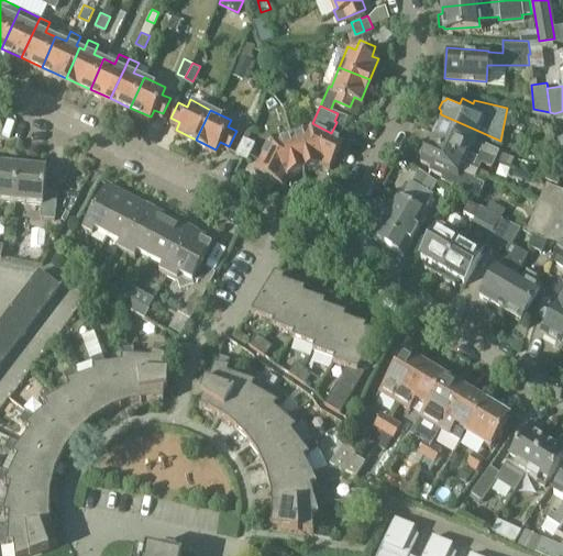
[(348,113),(340,110),(335,121),(337,122),(343,124),(348,113)]
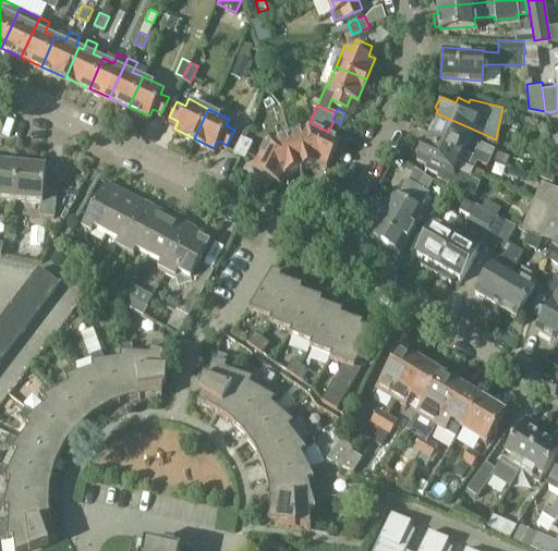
[(471,136),(474,130),(437,113),(431,127),(492,155),(495,147),(471,136)]
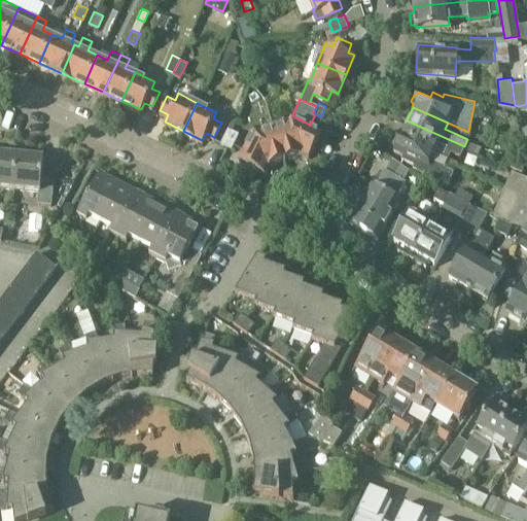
[(274,127),(285,158),(302,151),(309,155),(321,131),(310,125),(292,115),(289,122),(274,127)]
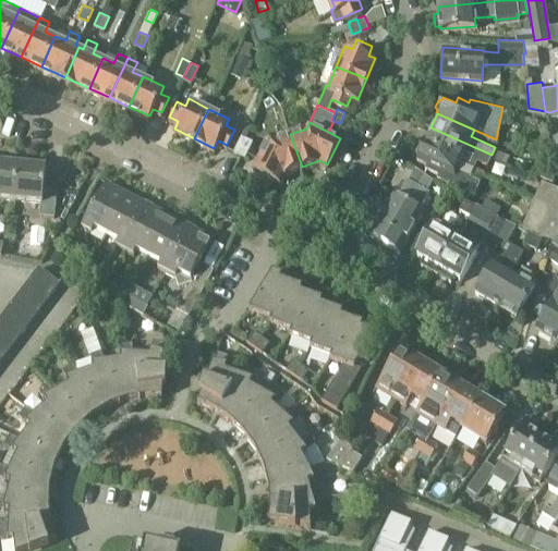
[(487,163),(492,155),(431,127),(425,142),(474,164),(477,159),(487,163)]
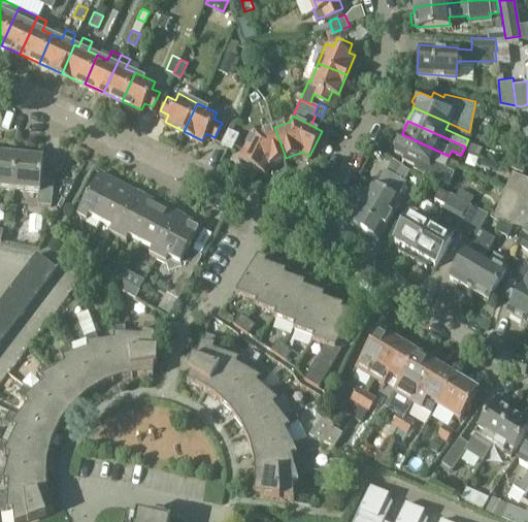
[(229,126),(226,133),(235,138),(238,131),(229,126)]
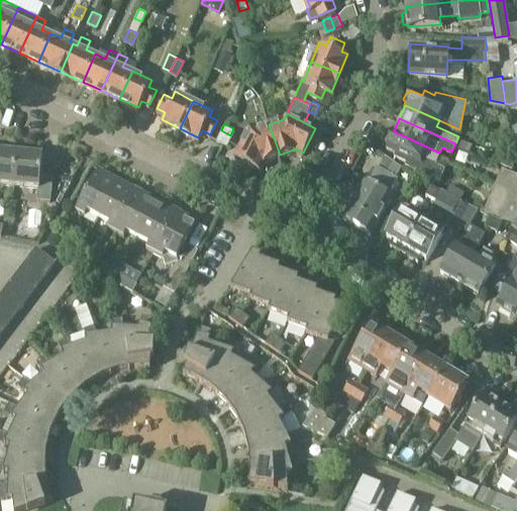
[(280,155),(269,124),(254,129),(248,127),(234,156),(259,168),(262,161),(280,155)]
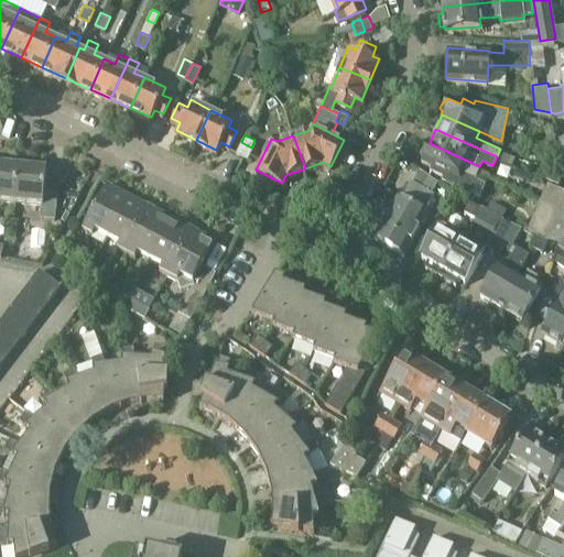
[(241,142),(237,150),(248,154),(251,148),(241,142)]
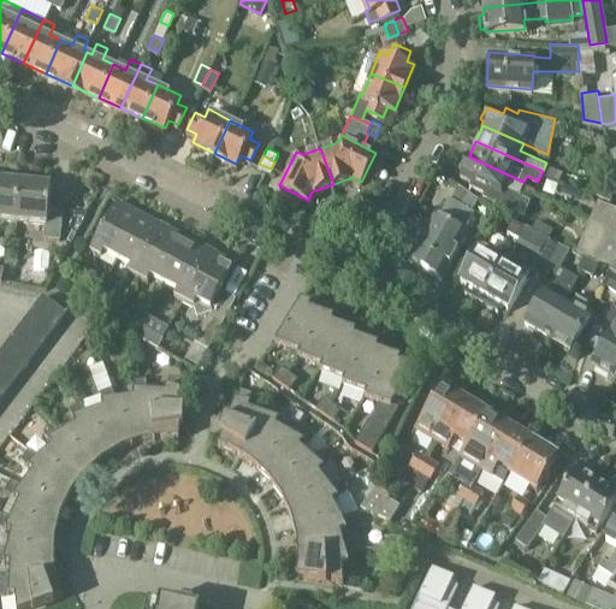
[(523,182),(469,157),(468,158),(467,157),(466,159),(462,160),(458,167),(461,171),(460,173),(472,178),(469,183),(485,189),(483,193),(497,200),(498,199),(525,211),(531,197),(519,193),(523,182)]
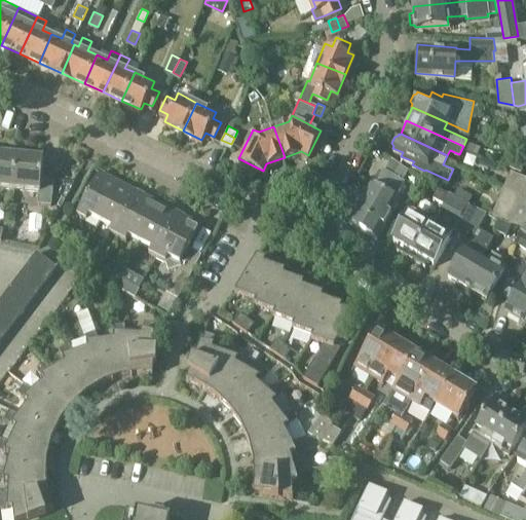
[(0,150),(0,184),(14,186),(17,152),(0,150)]
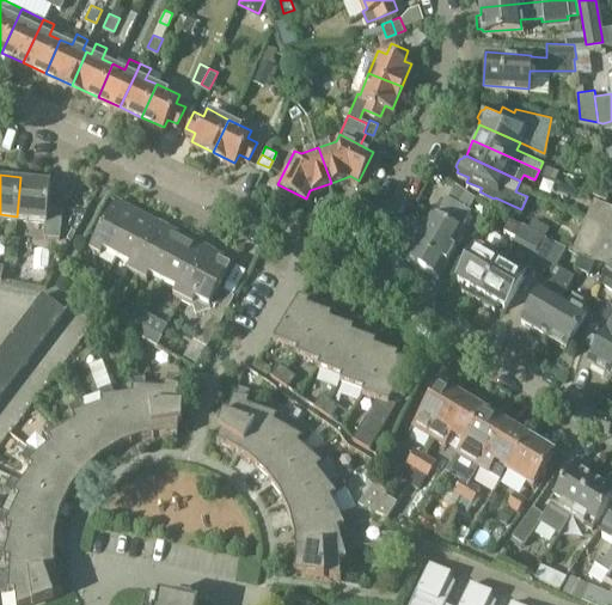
[(606,183),(591,176),(586,188),(606,197),(609,195),(606,183)]
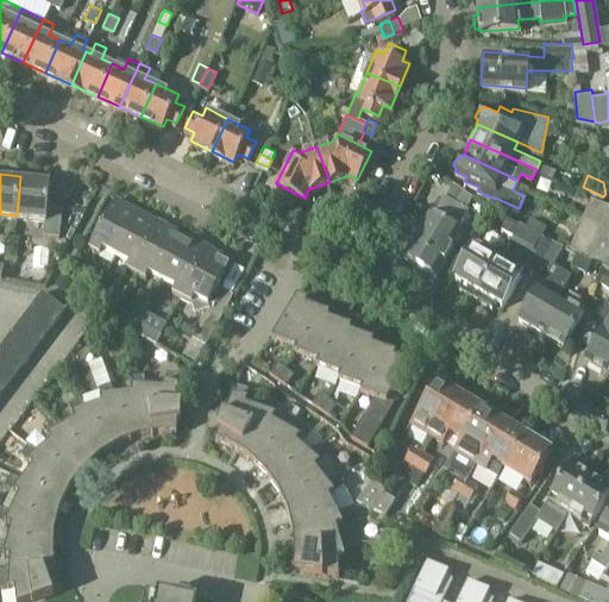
[(20,176),(17,215),(45,218),(44,232),(60,233),(63,204),(49,202),(50,180),(20,176)]
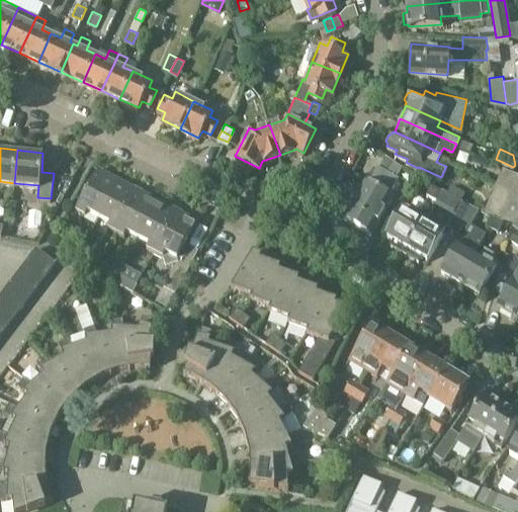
[(357,225),(395,160),(385,153),(378,165),(377,165),(368,181),(364,179),(343,217),(357,225)]
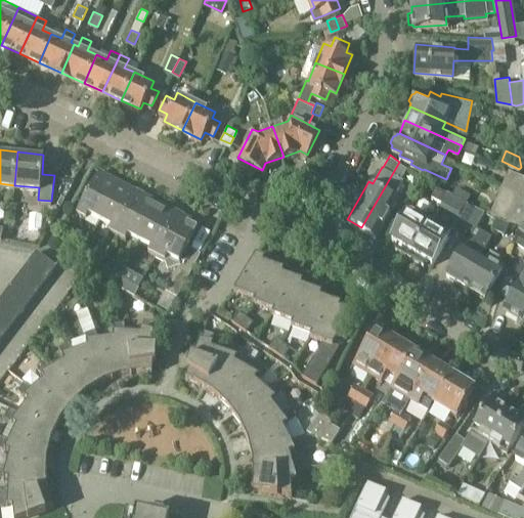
[(399,162),(361,227),(376,234),(397,198),(393,195),(402,178),(400,177),(406,167),(399,162)]
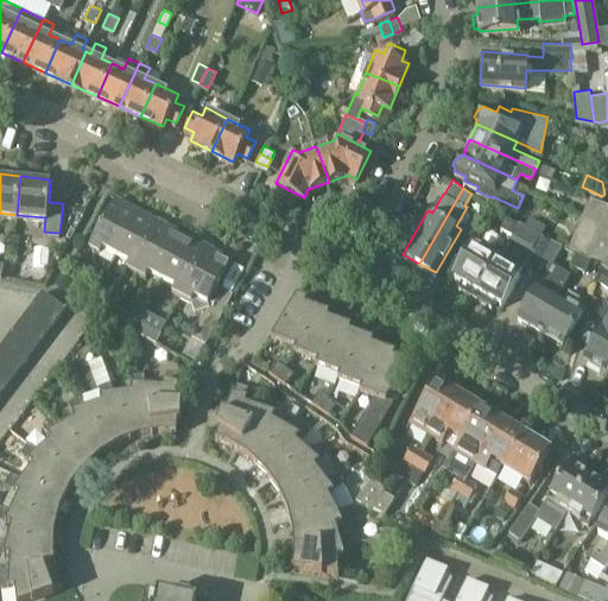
[(590,195),(582,213),(607,225),(607,204),(607,203),(590,195)]
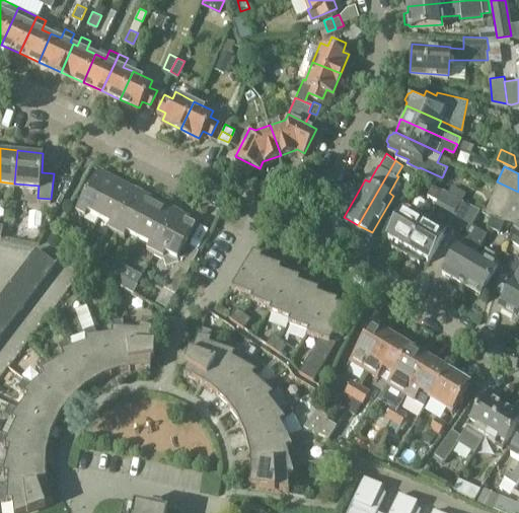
[(86,210),(97,216),(118,177),(97,167),(75,210),(84,214),(86,210)]
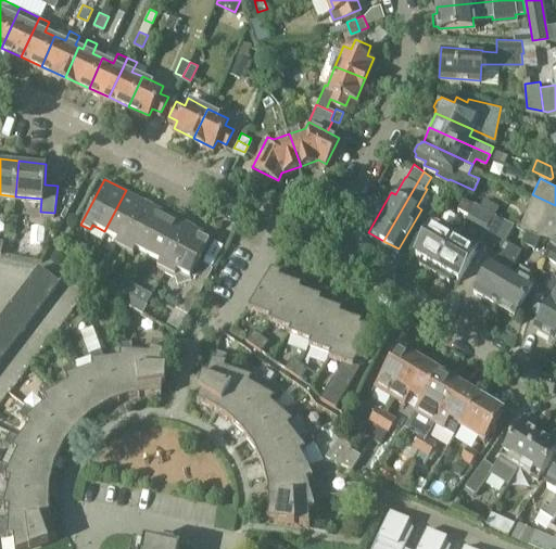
[(114,242),(123,246),(147,201),(126,190),(104,231),(116,237),(114,242)]
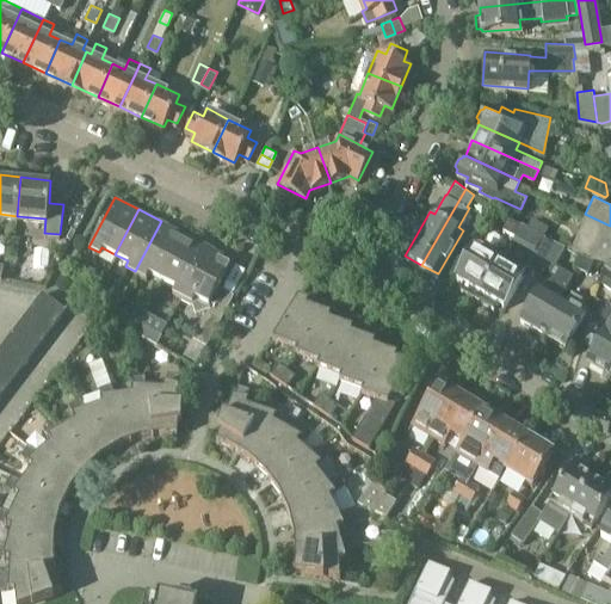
[(510,214),(503,225),(516,232),(522,221),(510,214)]
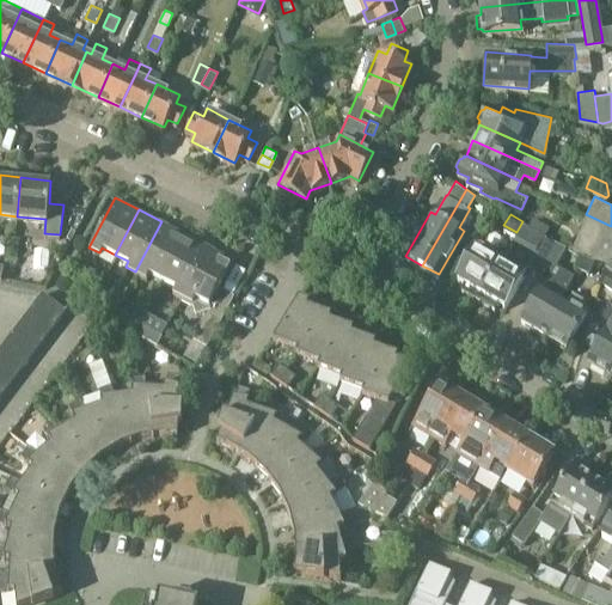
[(571,248),(581,251),(594,258),(611,256),(611,226),(586,214),(571,248)]
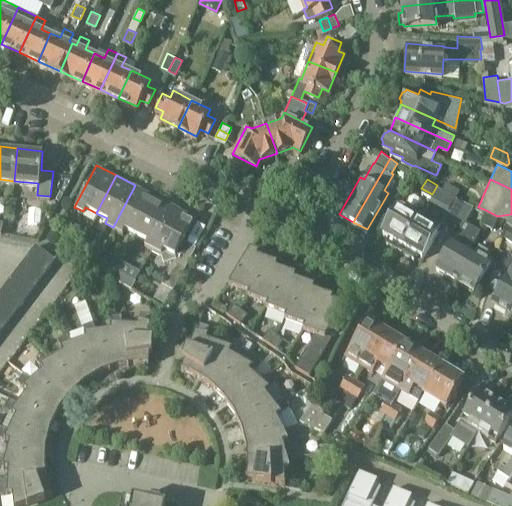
[(124,227),(135,233),(155,196),(135,185),(113,227),(122,232),(124,227)]
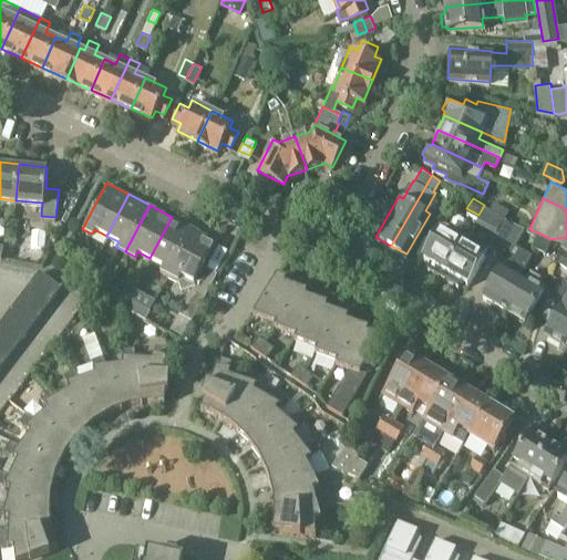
[(492,237),(502,242),(514,220),(504,216),(492,237)]
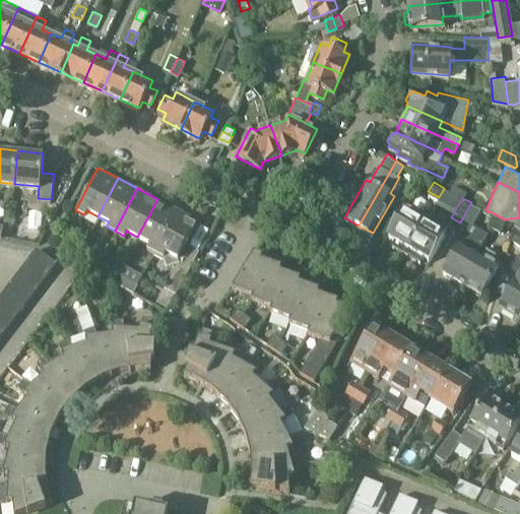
[(146,247),(154,252),(177,209),(157,199),(137,237),(148,243),(146,247)]
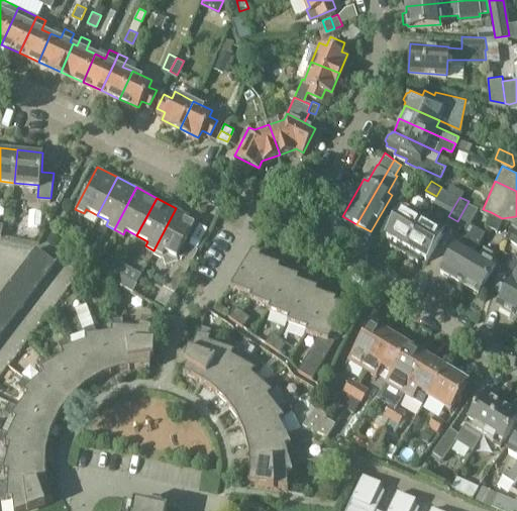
[(478,206),(469,201),(457,221),(467,226),(478,206)]
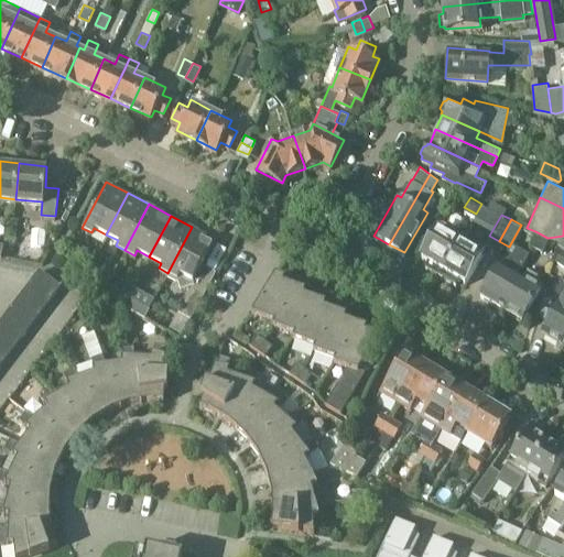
[(425,264),(441,274),(461,239),(462,240),(465,235),(442,221),(438,228),(437,228),(421,255),(429,259),(425,264)]
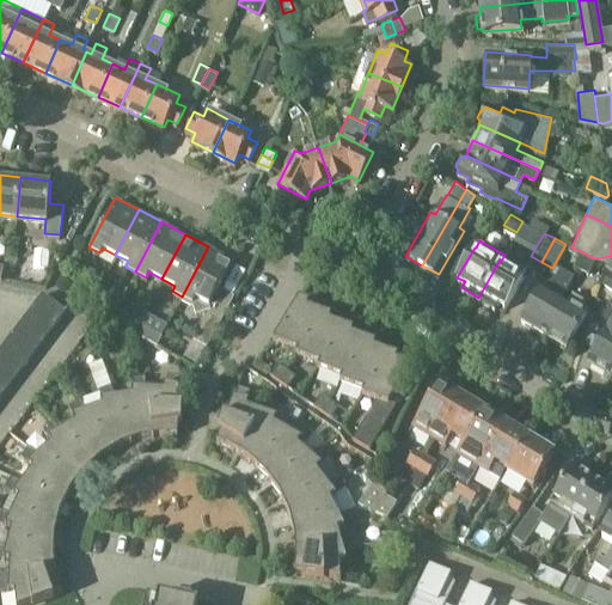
[(208,246),(182,297),(191,301),(195,311),(209,306),(208,303),(232,258),(208,246)]
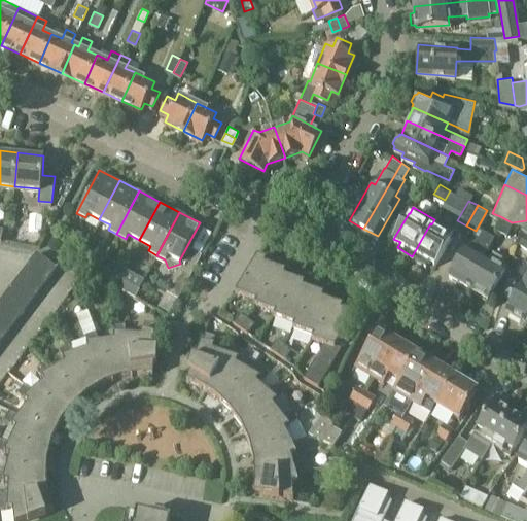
[(506,233),(512,222),(500,216),(495,228),(506,233)]
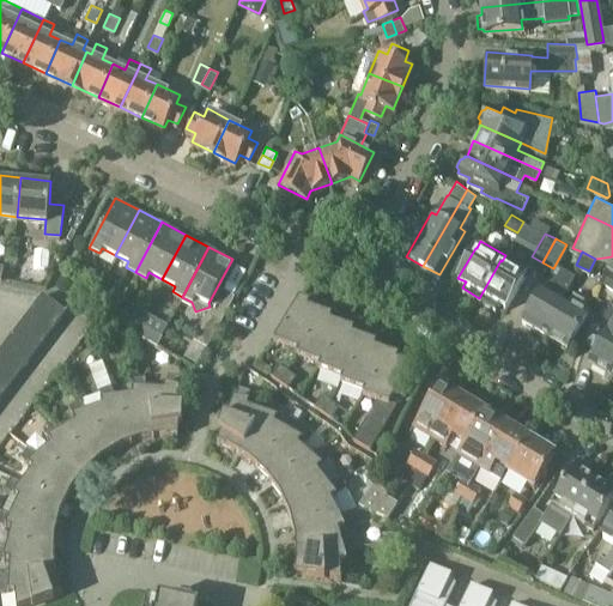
[(501,260),(479,298),(495,307),(498,301),(507,305),(523,276),(522,274),(527,267),(505,255),(502,261),(501,260)]
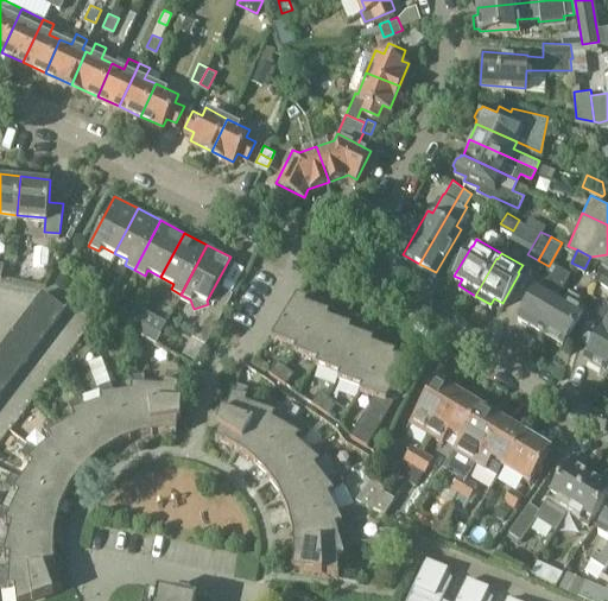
[(556,293),(557,293),(570,272),(556,263),(550,272),(545,270),(518,317),(545,333),(556,316),(546,310),(556,293)]
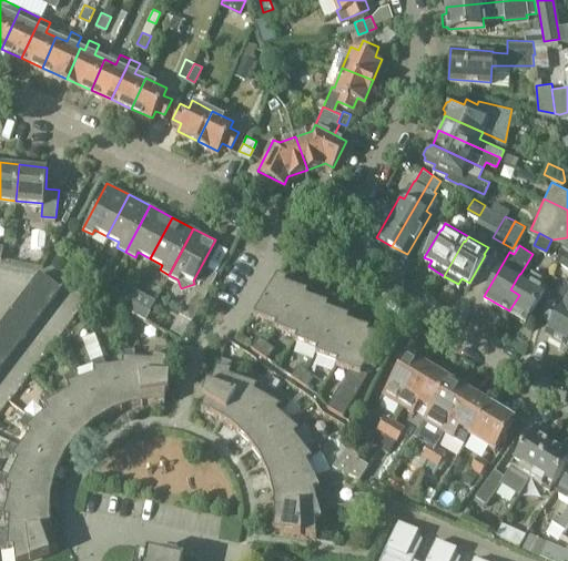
[(82,278),(88,269),(71,261),(67,269),(82,278)]
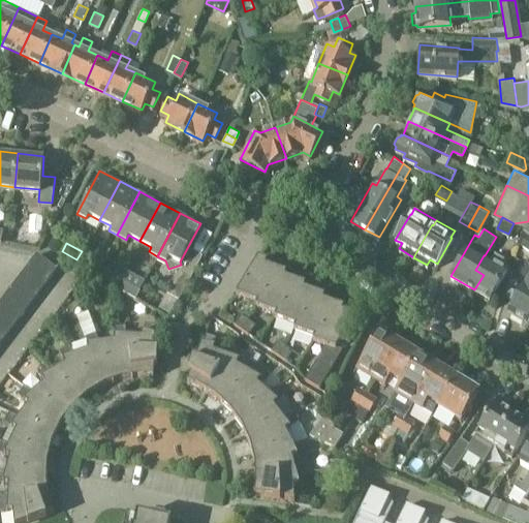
[(36,250),(29,262),(49,276),(58,265),(57,264),(56,266),(36,250)]
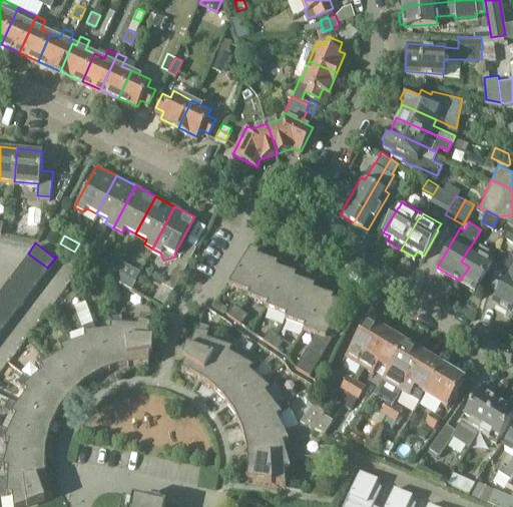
[(79,243),(74,251),(89,260),(94,251),(79,243)]
